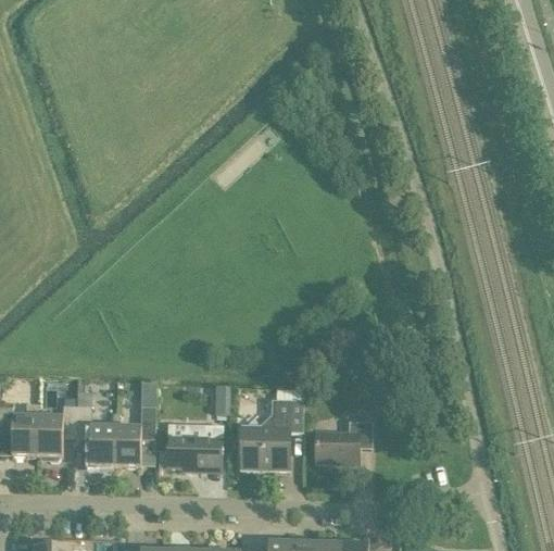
[(275,388),(275,399),(271,399),(271,408),(274,411),(260,425),(241,425),(240,468),(288,468),(289,431),(302,431),(303,389),(275,388)]
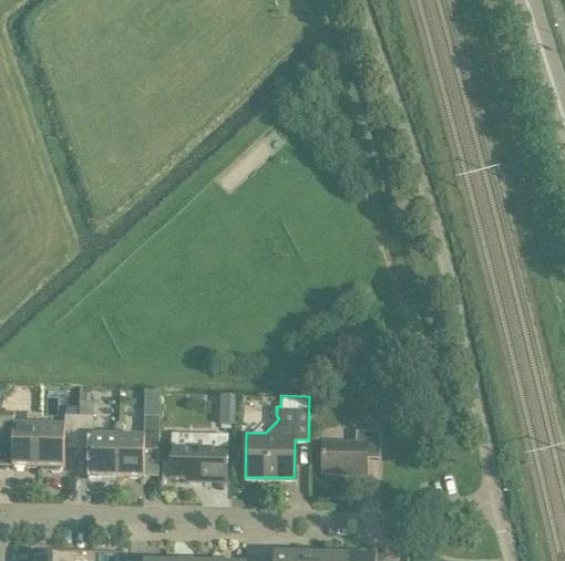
[(218,406),(218,421),(233,421),(233,406),(218,406)]
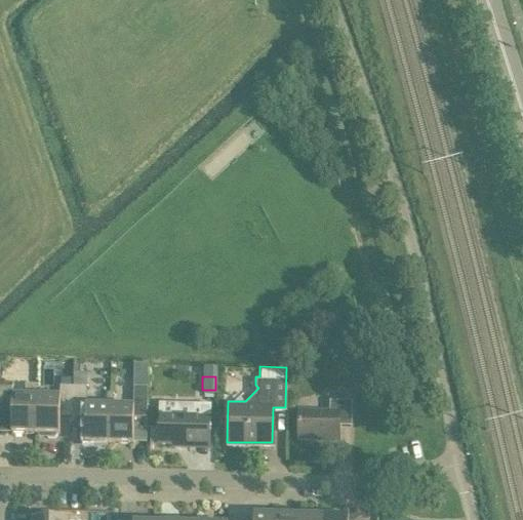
[(11,381),(0,381),(0,410),(10,410),(10,428),(34,429),(35,392),(35,381),(23,381),(23,392),(11,392),(11,381)]
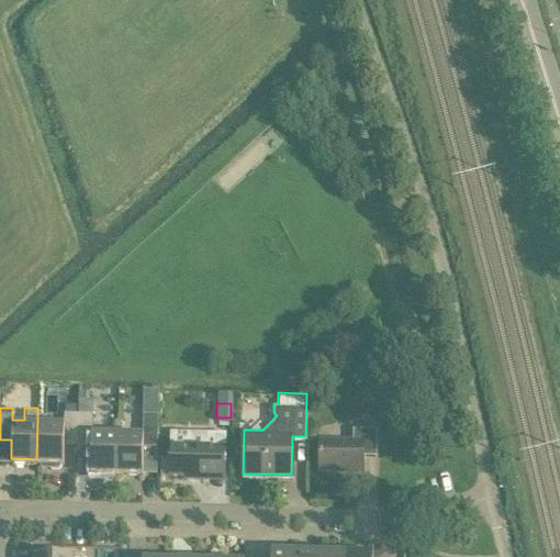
[(141,431),(115,430),(114,469),(141,470),(142,443),(156,442),(156,410),(142,410),(141,431)]
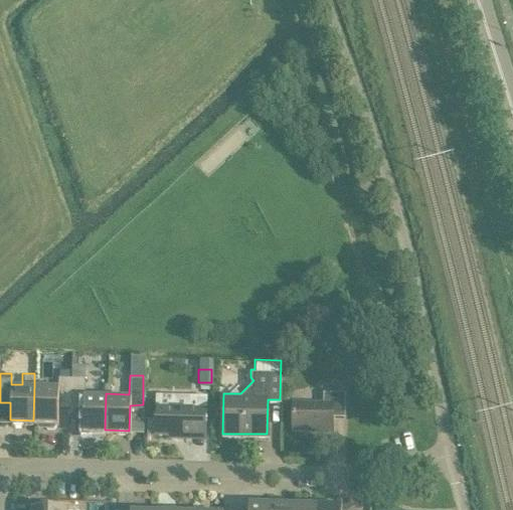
[(57,385),(34,384),(33,420),(42,420),(44,425),(52,425),(54,420),(56,420),(56,404),(69,404),(70,376),(57,376),(57,385)]
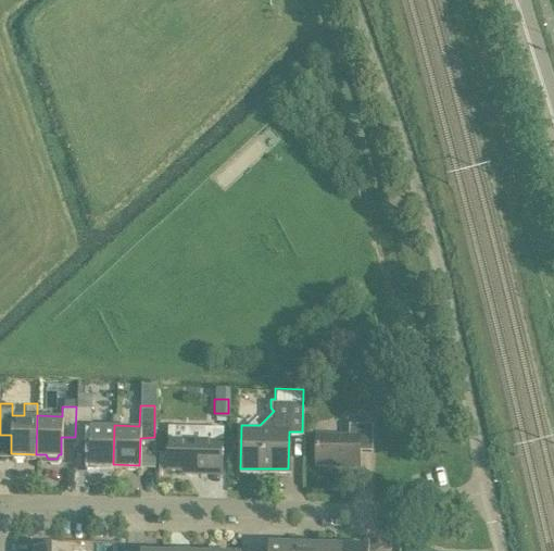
[(76,407),(75,437),(89,437),(89,464),(113,464),(114,425),(89,425),(89,407),(76,407)]
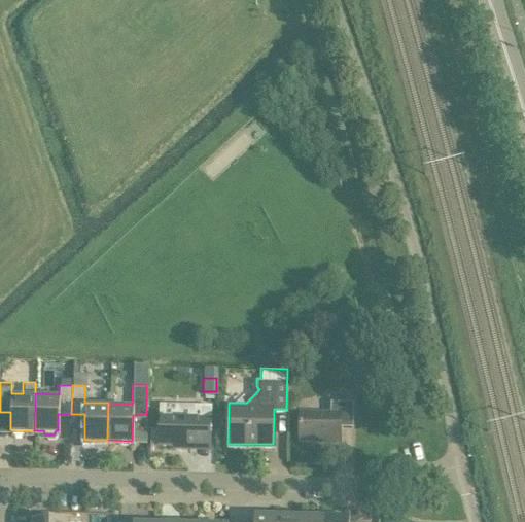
[(352,423),(352,398),(329,397),(329,409),(299,409),(299,437),(340,438),(340,422),(352,423)]
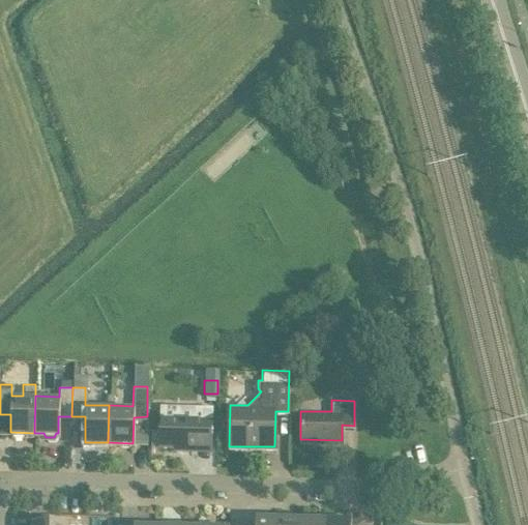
[(159,404),(159,416),(158,443),(171,444),(171,449),(210,450),(211,404),(199,403),(199,405),(159,404)]
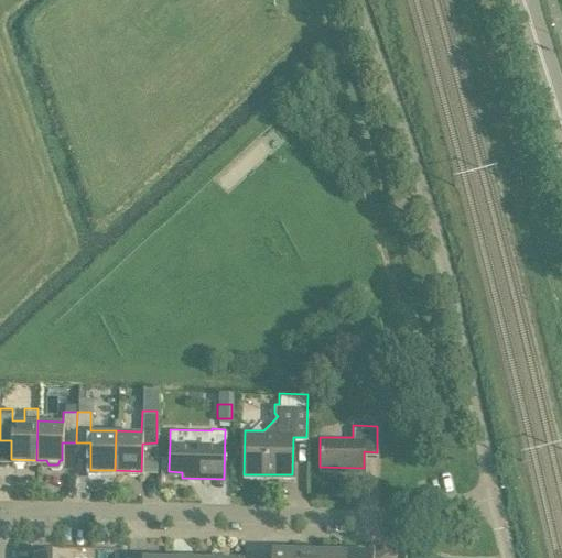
[(296,557),(296,548),(271,547),(271,557),(296,557)]
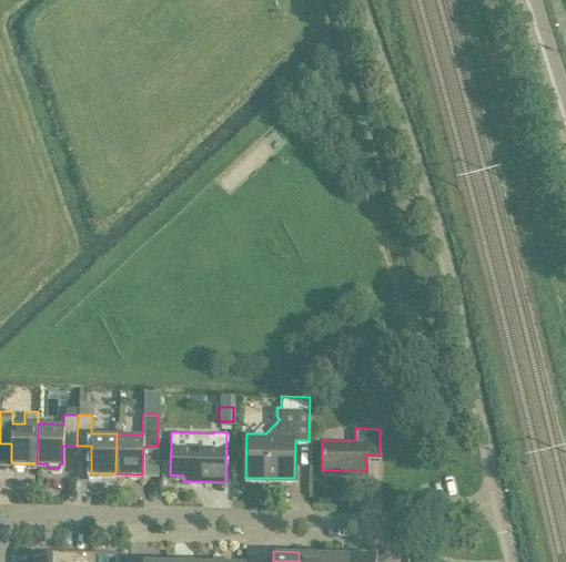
[(299,552),(299,561),(324,561),(324,553),(299,552)]
